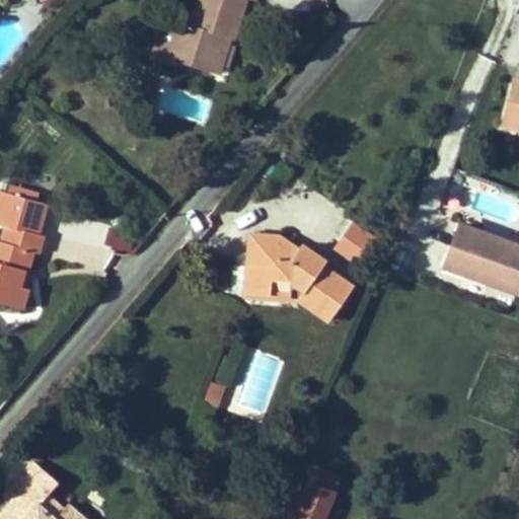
[(169,59),(213,72),(223,35),(230,38),(234,40),(245,0),(199,0),(192,24),(181,21),(169,59)]
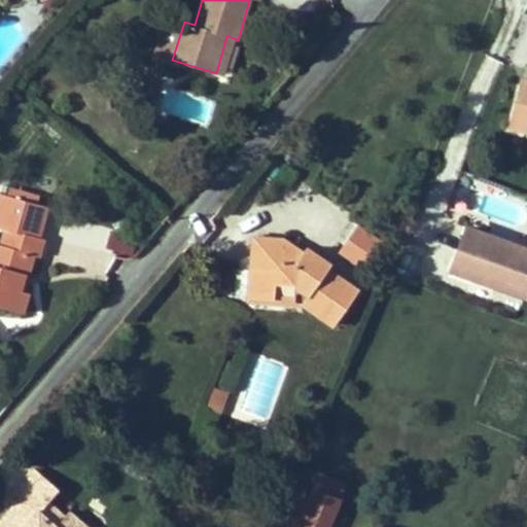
[(234,38),(226,36),(216,73),(222,75),(234,38)]
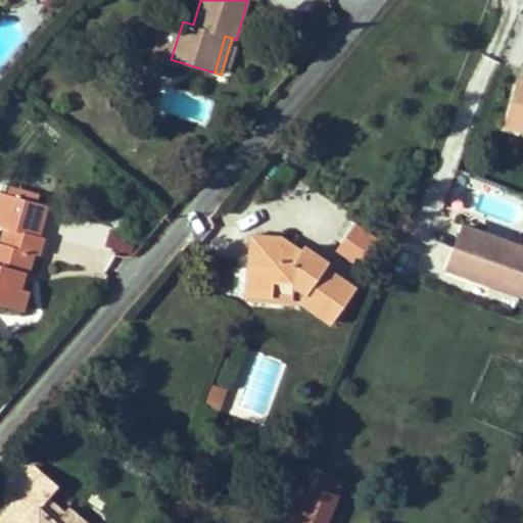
[(522,80),(518,79),(512,108),(522,110),(522,80)]
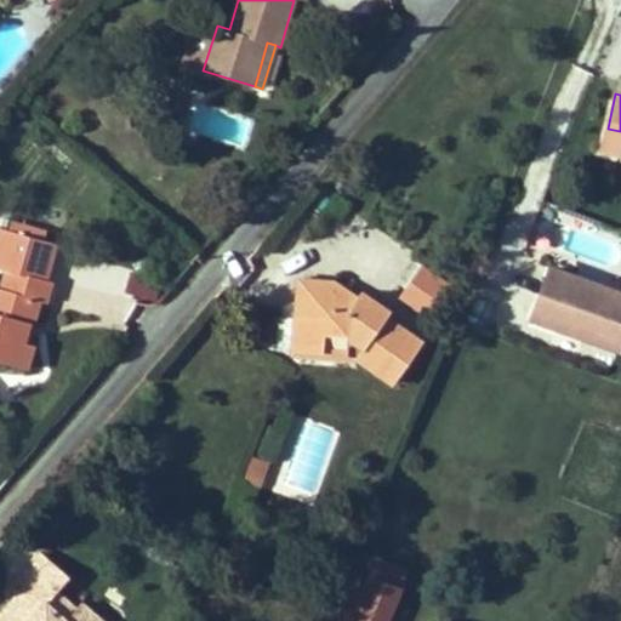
[(620,153),(620,131),(608,129),(603,149),(620,153)]
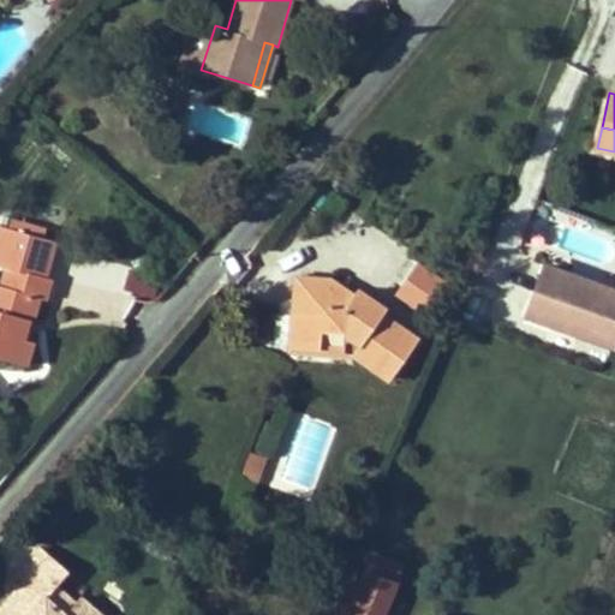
[(446,280),(419,262),(396,294),(424,312),(446,280)]
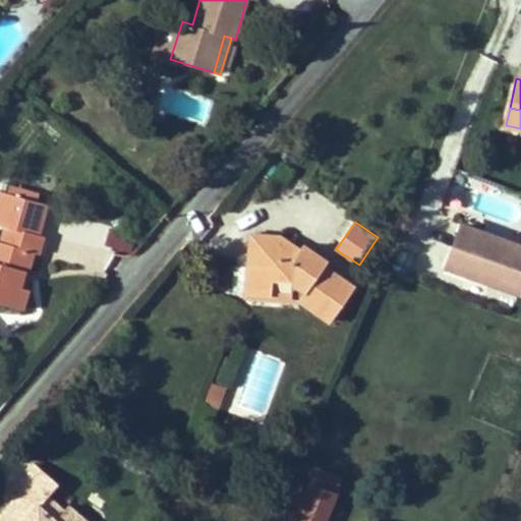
[(0,301),(22,308),(29,289),(20,287),(24,272),(27,273),(34,251),(39,253),(43,235),(6,225),(1,241),(0,241),(0,301)]
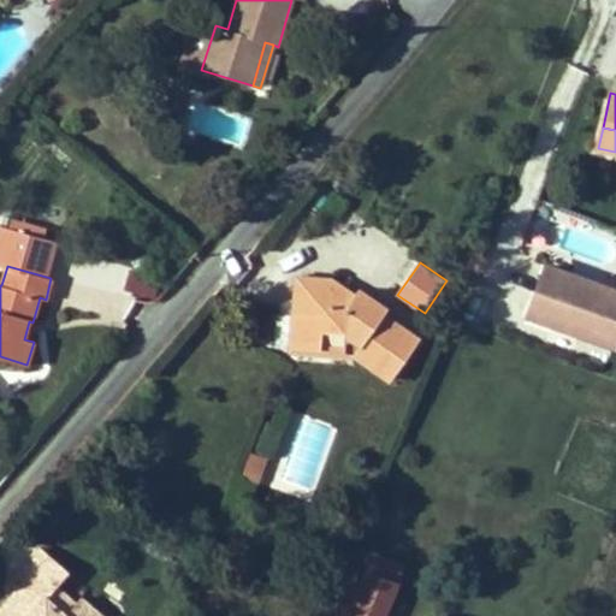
[(614,347),(615,339),(615,291),(546,266),(528,317),(614,347)]
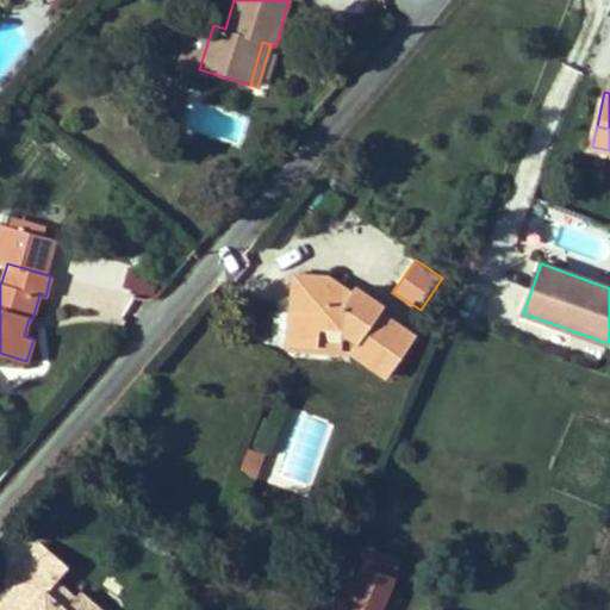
[(130,268),(123,286),(154,299),(161,281),(130,268)]
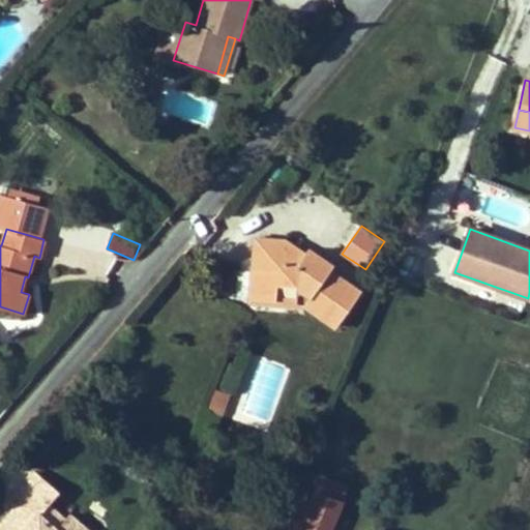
[(304,255),(288,242),(256,239),(252,298),(275,301),(277,284),(298,286),(297,303),(305,303),(337,326),(360,292),(330,270),(333,267),(308,249),(304,255)]
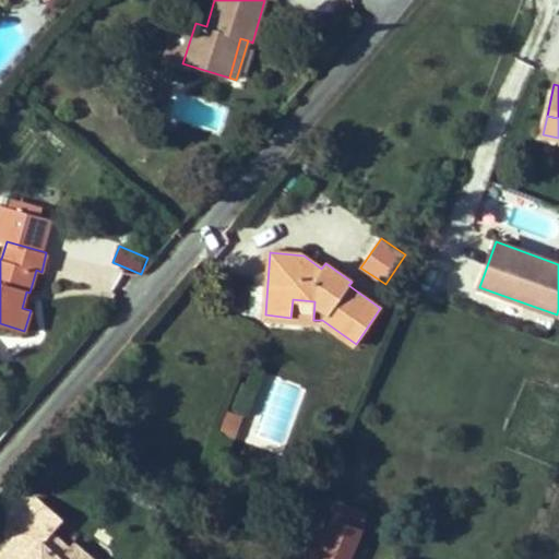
[(63,520),(39,498),(16,523),(24,528),(30,532),(19,544),(13,540),(0,555),(0,558),(94,558),(74,543),(70,547),(52,532),(63,520)]
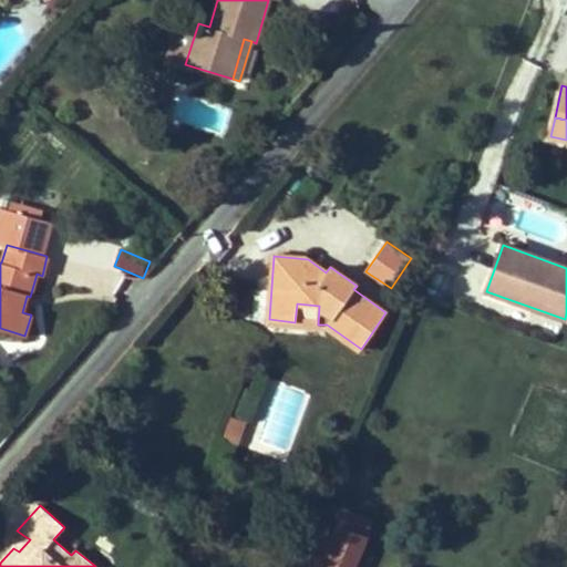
[(353,566),(367,537),(339,527),(321,566),(353,566)]
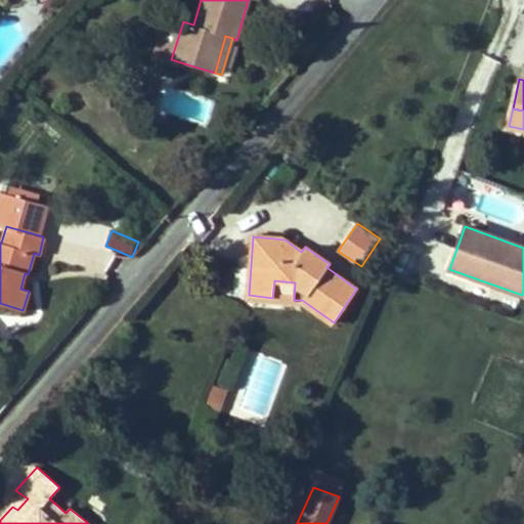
[(23,495),(12,507),(17,510),(28,498),(23,495)]
